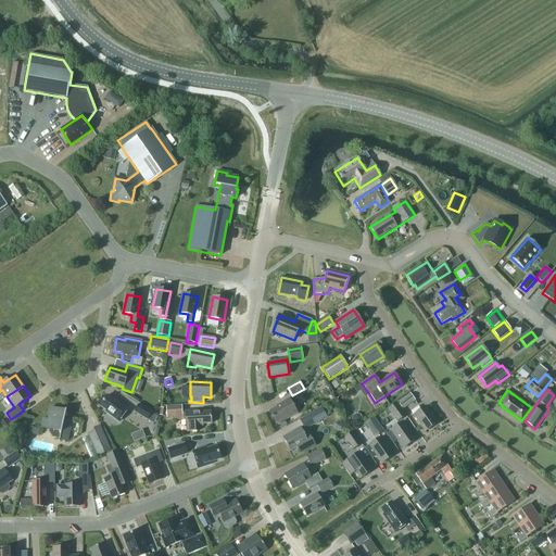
[(399,403),(403,409),(415,401),(411,394),(399,403)]
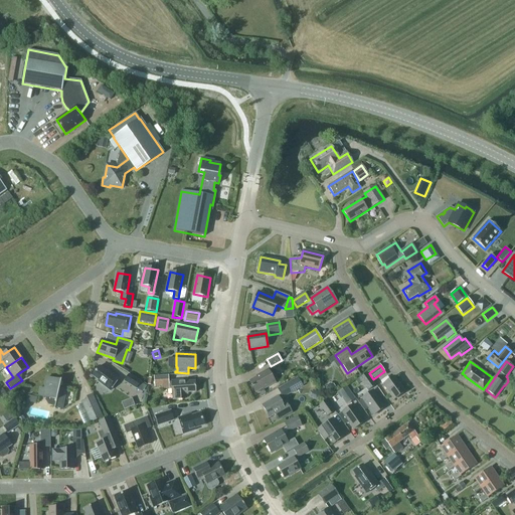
[(98,382),(110,391),(119,379),(107,370),(106,371),(100,366),(92,376),(99,381),(98,382)]
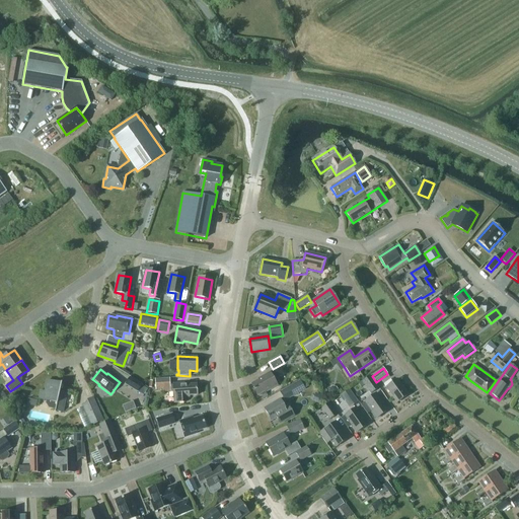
[(266,392),(278,386),(270,372),(257,379),(258,380),(251,384),(257,395),(261,394),(265,391),(266,392)]
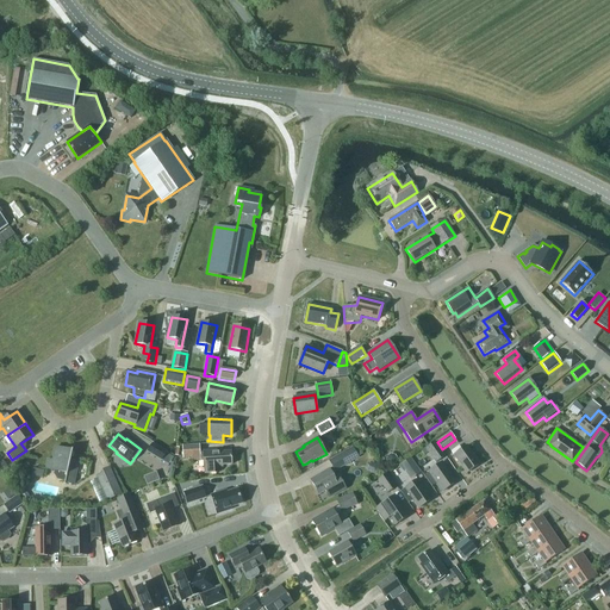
[(446,456),(435,442),(425,449),(428,453),(436,464),(446,456)]
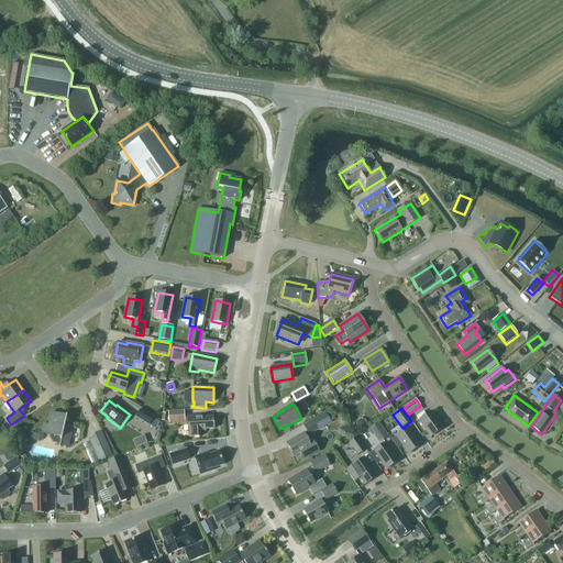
[(135,418),(148,427),(155,418),(141,409),(135,418)]
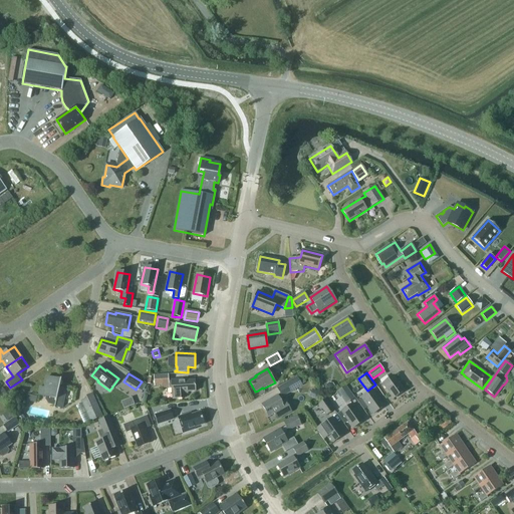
[(382,384),(393,400),(405,391),(394,375),(382,384)]
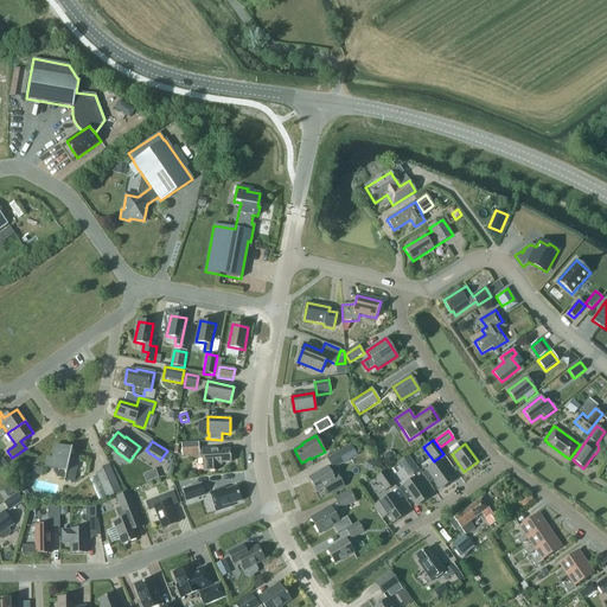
[(327,459),(333,470),(357,455),(351,445),(327,459)]
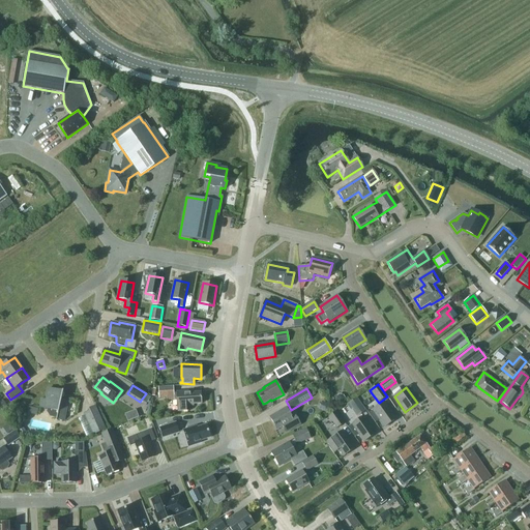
[(48,412),(50,416),(57,417),(56,420),(57,420),(57,419),(64,421),(68,402),(61,401),(63,391),(62,391),(62,392),(48,389),(46,401),(42,400),(41,399),(39,407),(48,409),(48,412)]
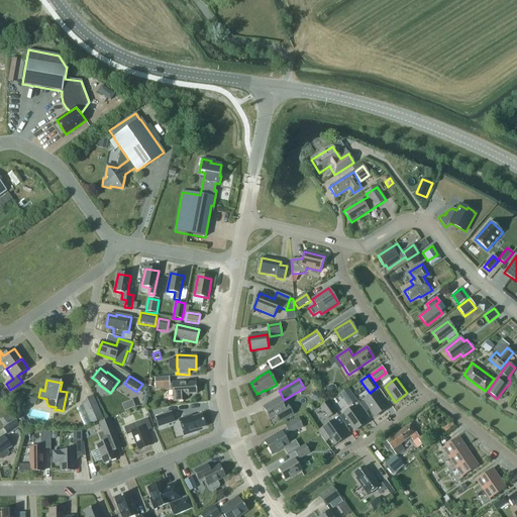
[(188,382),(170,383),(170,391),(173,391),(173,397),(174,397),(174,402),(184,401),(184,396),(188,396),(188,395),(197,394),(196,383),(188,383),(188,382)]
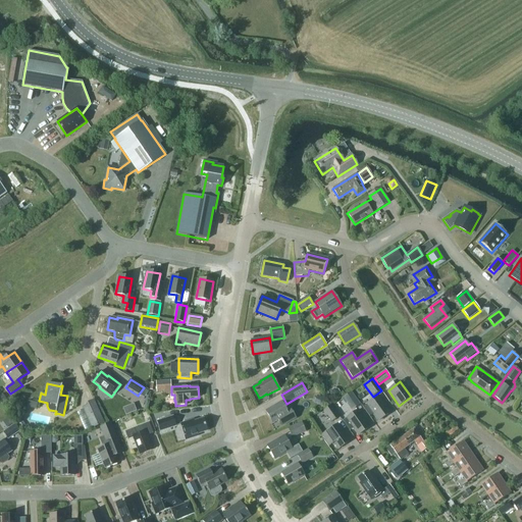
[(330,390),(330,395),(333,399),(341,395),(337,389),(333,388),(330,390)]
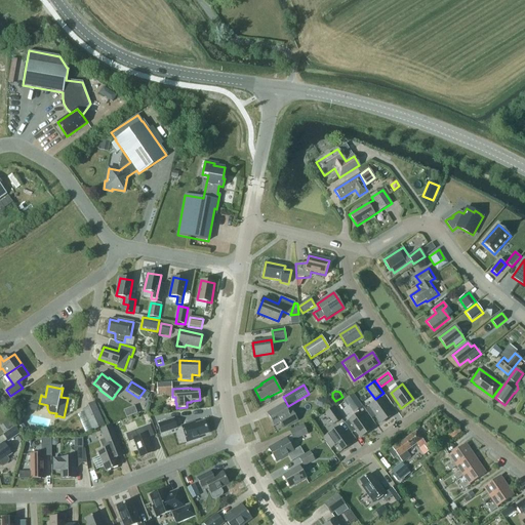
[(353,394),(345,401),(354,413),(362,407),(353,394)]
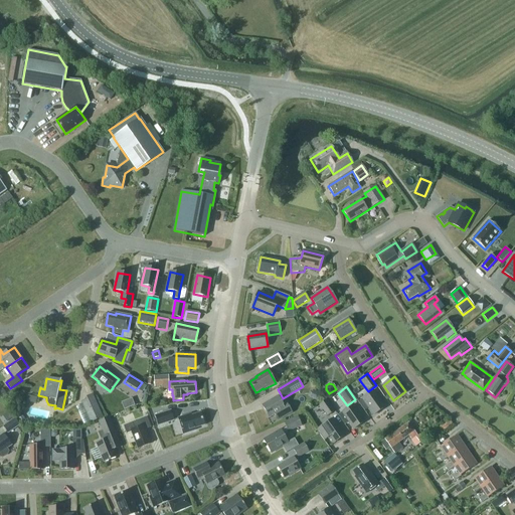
[(368,407),(374,415),(385,407),(373,391),(362,398),(358,401),(364,410),(368,407)]
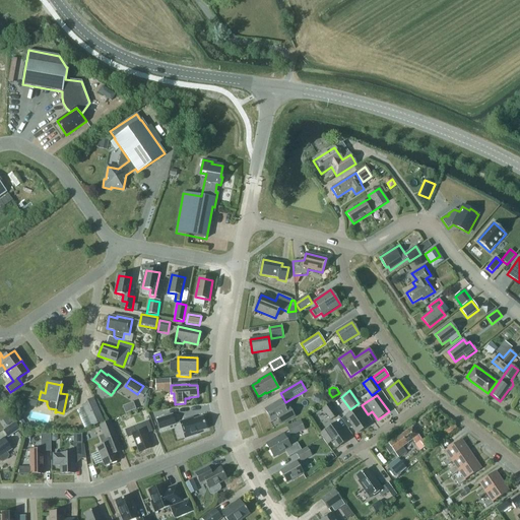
[(103,421),(93,399),(87,401),(88,403),(82,406),(91,427),(103,421)]
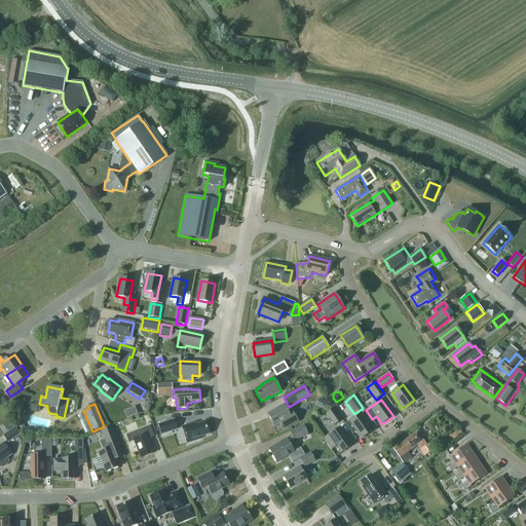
[(268,414),(274,426),(282,422),(286,428),(298,421),(293,413),(290,415),(284,405),(268,414)]
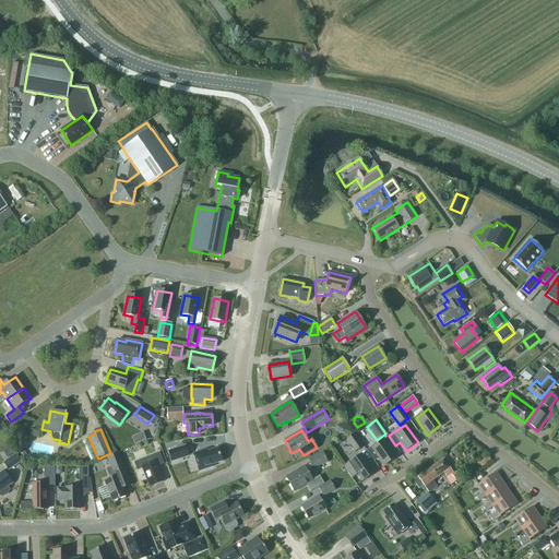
[(364,447),(354,433),(346,440),(355,453),(364,447)]
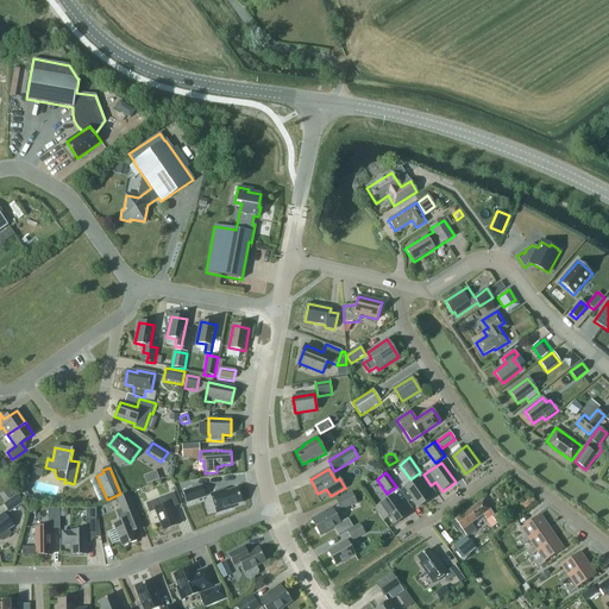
[(432,498),(418,478),(400,491),(408,503),(413,500),(419,508),(432,498)]
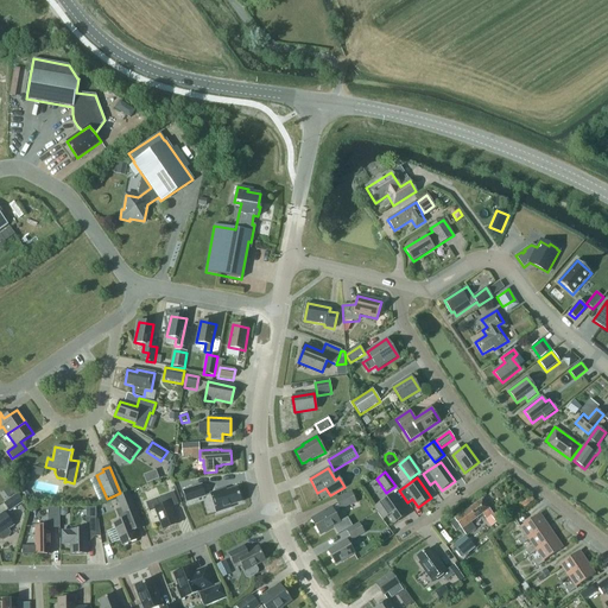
[(182,491),(187,504),(206,498),(202,485),(182,491)]
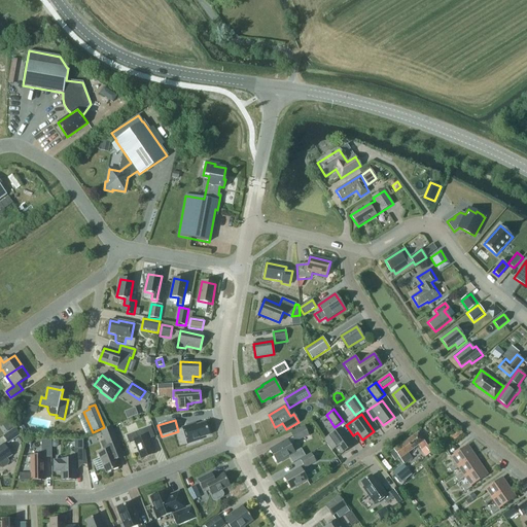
[(182,428),(187,445),(201,441),(200,438),(209,435),(206,423),(196,426),(195,424),(182,428)]
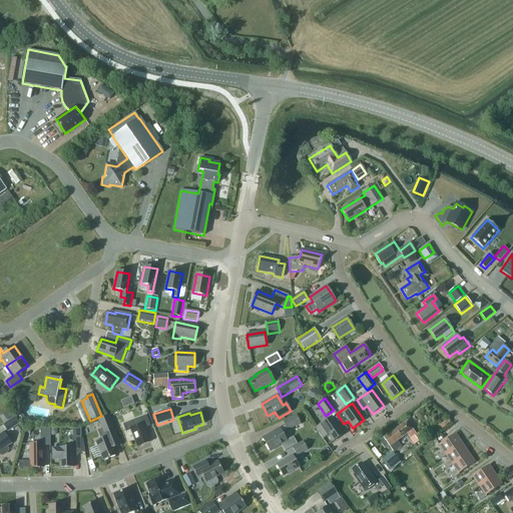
[(21,413),(17,416),(21,423),(26,420),(21,413)]
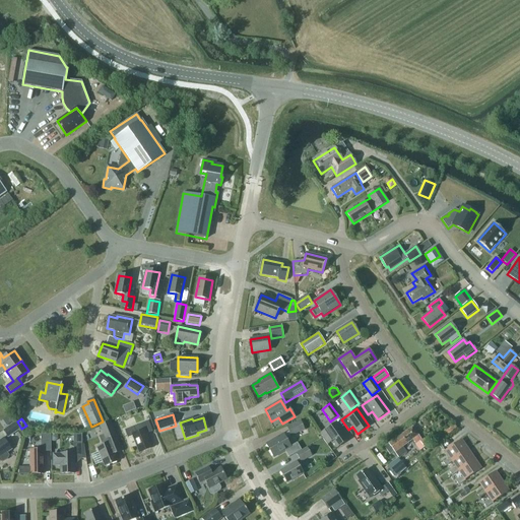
[(287,427),(291,436),(304,431),(301,420),(287,427)]
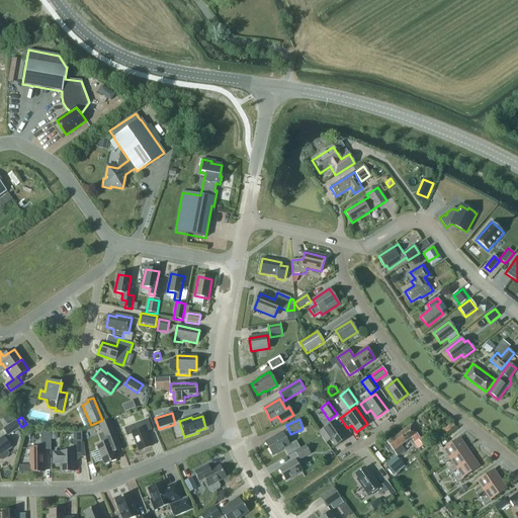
[(103,443),(96,446),(104,465),(117,460),(114,452),(121,450),(109,420),(99,424),(103,434),(99,435),(101,441),(102,440),(103,443)]
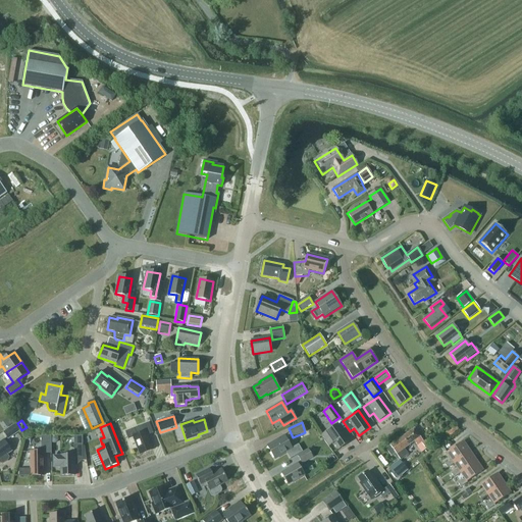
[(153,433),(149,423),(125,432),(128,439),(133,438),(140,455),(153,450),(147,435),(153,433)]
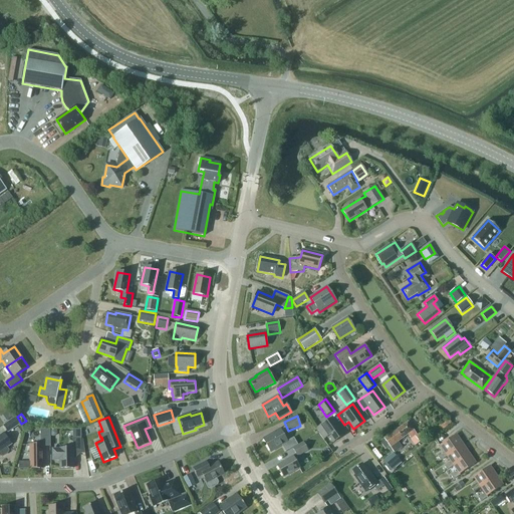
[(2,426),(8,434),(20,425),(14,418),(2,426)]
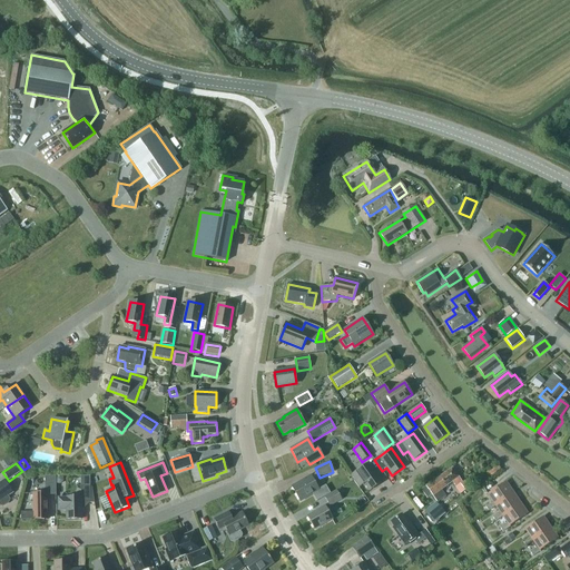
[(364,482),(370,491),(382,482),(369,463),(351,475),(359,487),(364,482)]
